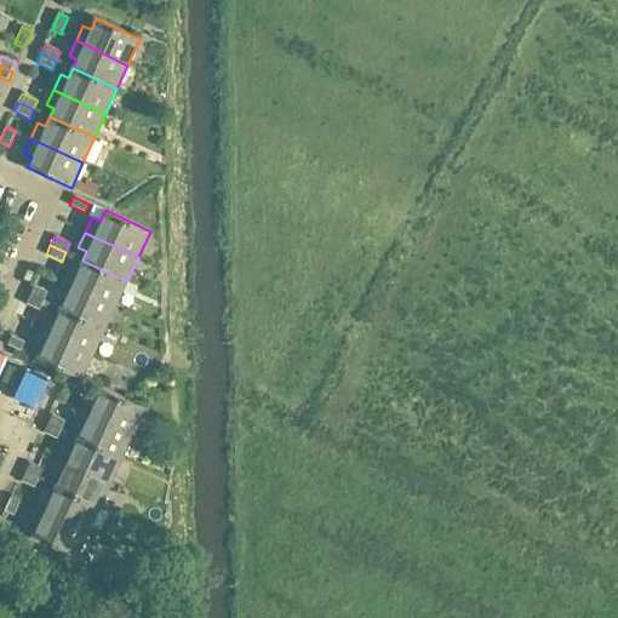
[(127,281),(83,261),(78,269),(69,265),(63,281),(116,305),(127,281)]
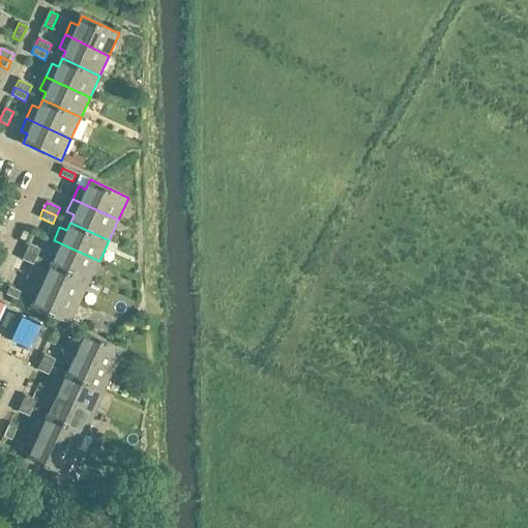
[(90,282),(99,261),(54,240),(48,253),(55,256),(51,264),(90,282)]
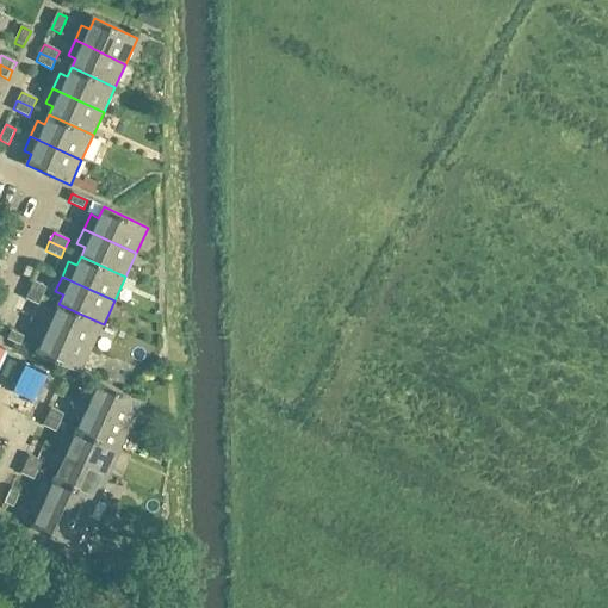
[(47,287),(31,280),(28,290),(43,297),(47,287)]
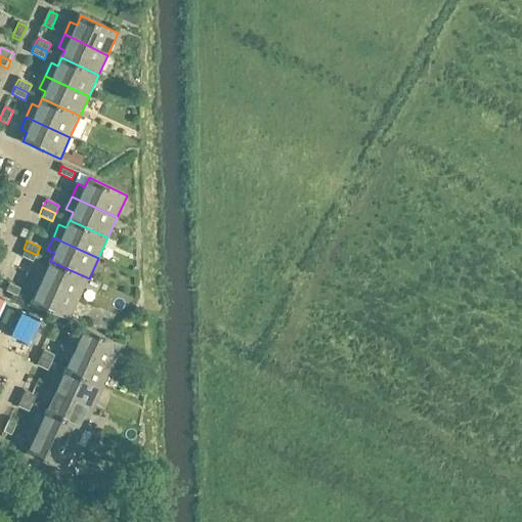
[(37,255),(24,249),(19,256),(33,262),(37,255)]
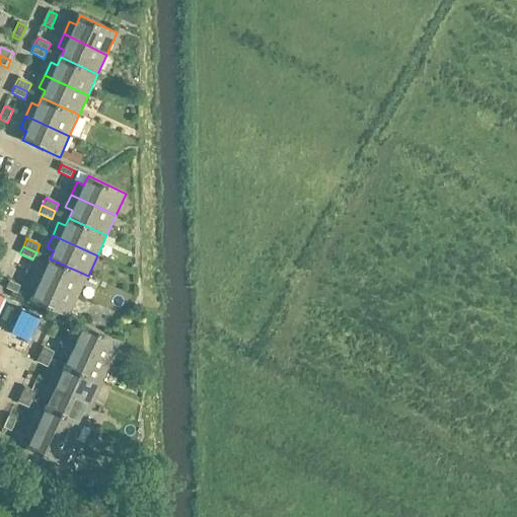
[(78,296),(88,276),(50,259),(47,267),(40,264),(33,276),(78,296)]
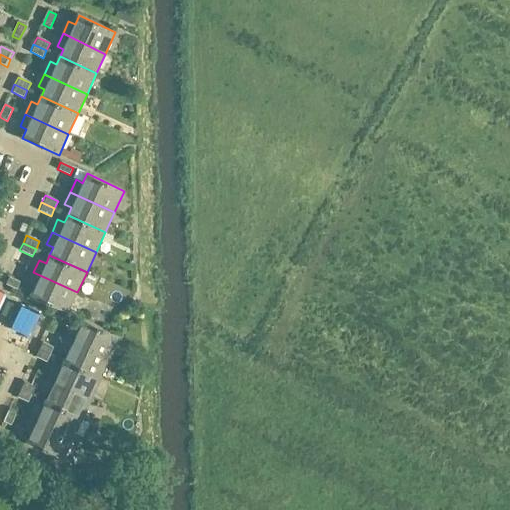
[(68,313),(77,292),(33,272),(28,284),(34,288),(30,296),(56,308),(68,313)]
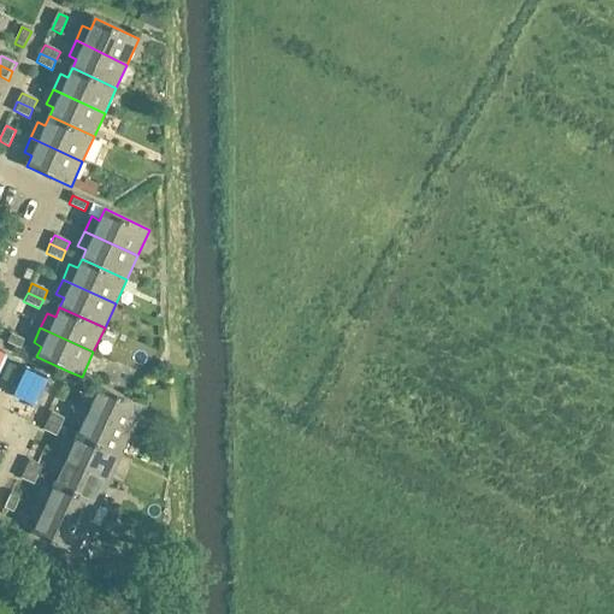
[(21,349),(24,340),(9,332),(5,342),(21,349)]
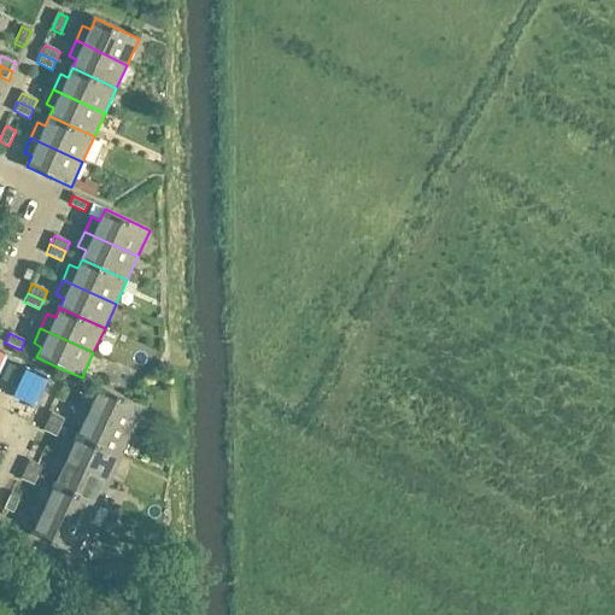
[(80,387),(83,379),(82,378),(68,372),(64,380),(80,387)]
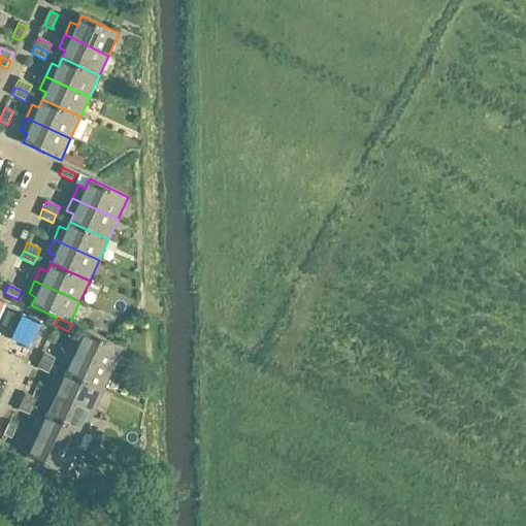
[(114,369),(124,348),(86,330),(81,338),(75,336),(69,349),(114,369)]
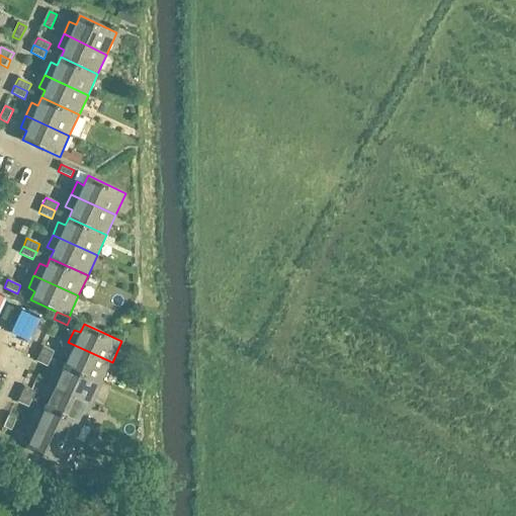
[(102,383),(112,362),(68,342),(62,354),(69,357),(65,365),(102,383)]
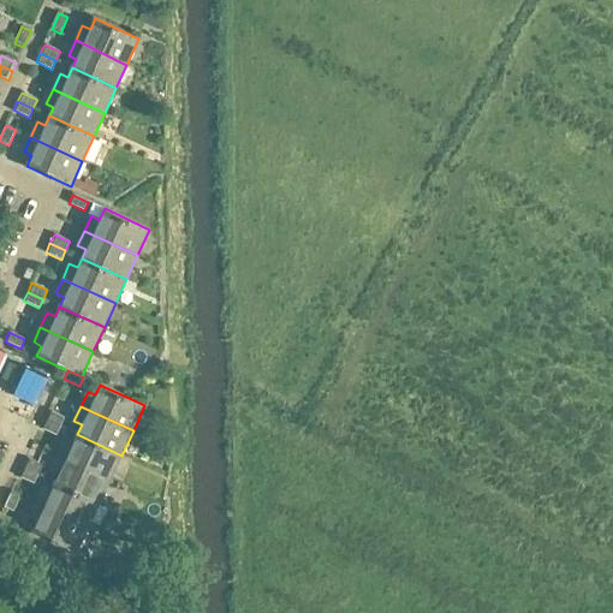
[(61,427),(65,417),(49,410),(46,420),(61,427)]
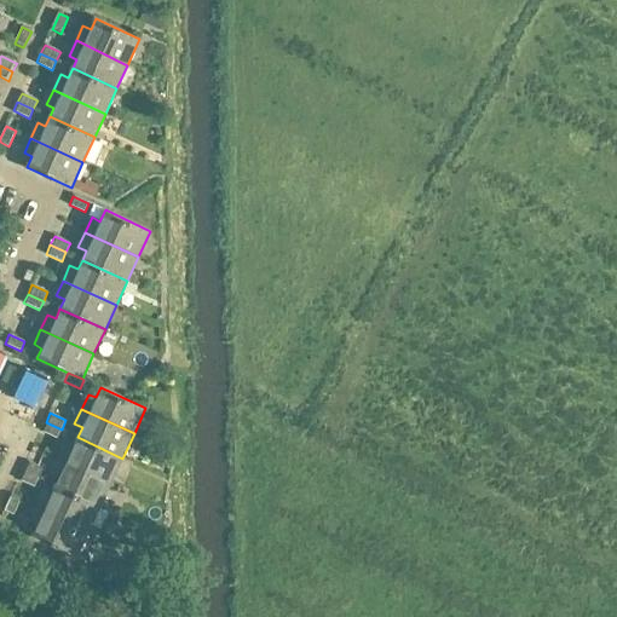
[(58,438),(62,430),(46,422),(41,431),(58,438)]
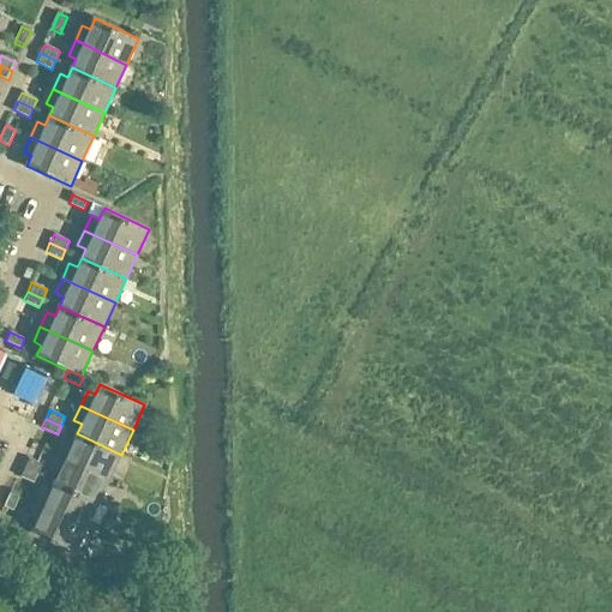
[(111,478),(121,455),(77,433),(73,443),(66,439),(59,455),(111,478)]
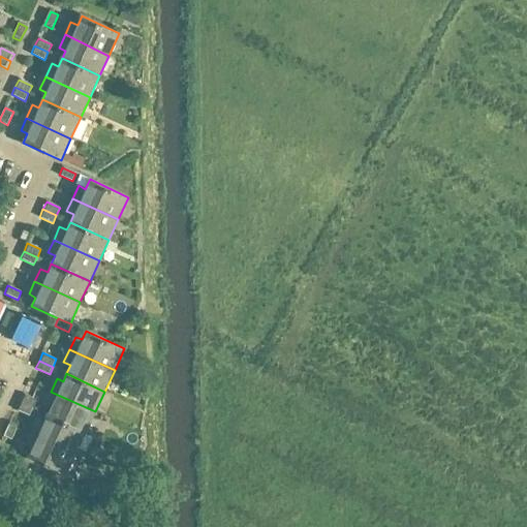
[(86,433),(95,411),(51,392),(44,404),(51,407),(48,414),(86,433)]
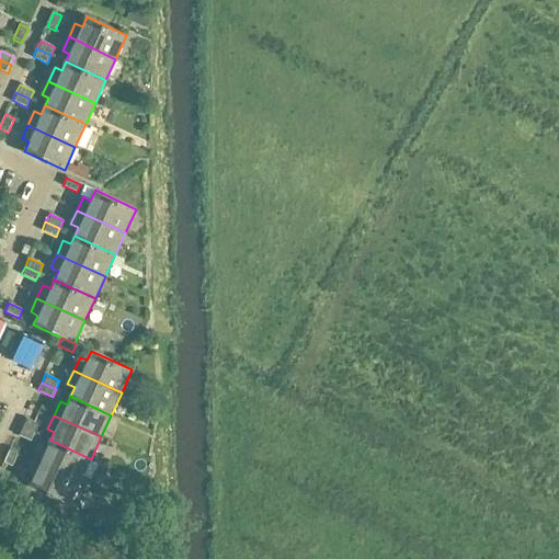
[(40,424),(25,418),(21,426),(36,433),(40,424)]
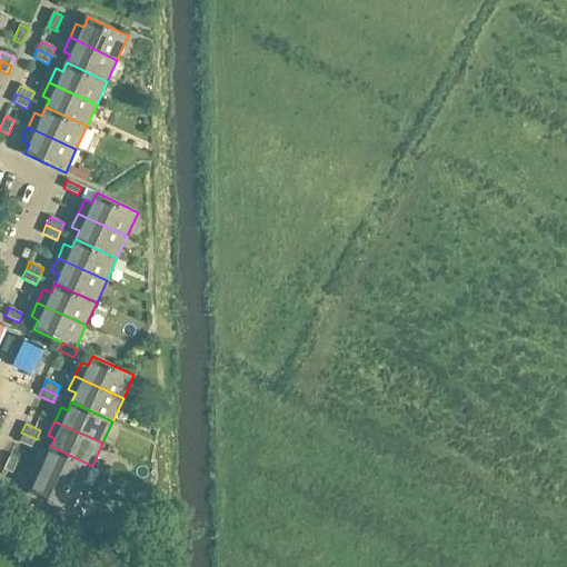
[(32,448),(37,439),(21,433),(18,440),(32,448)]
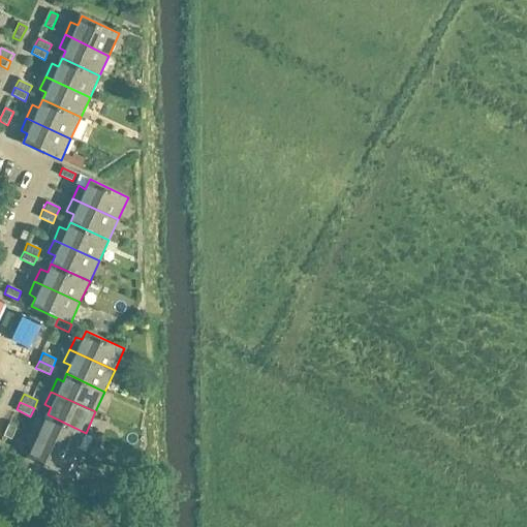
[(86,433),(48,414),(43,423),(37,420),(31,433),(76,453),(86,433)]
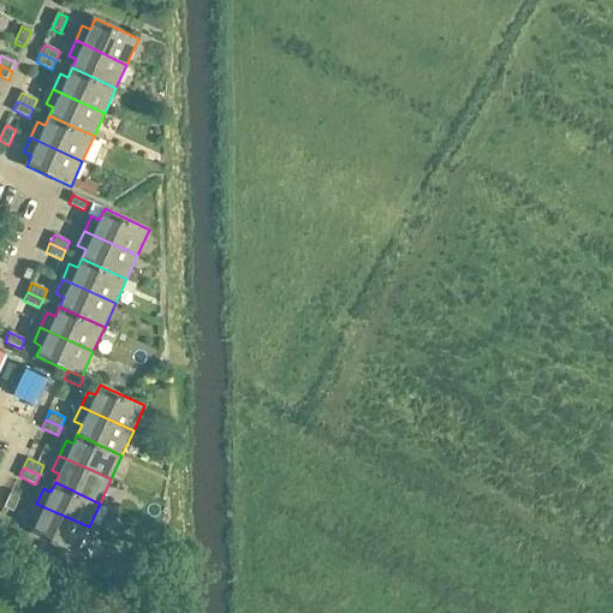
[(16,511),(23,495),(12,492),(6,506),(16,511)]
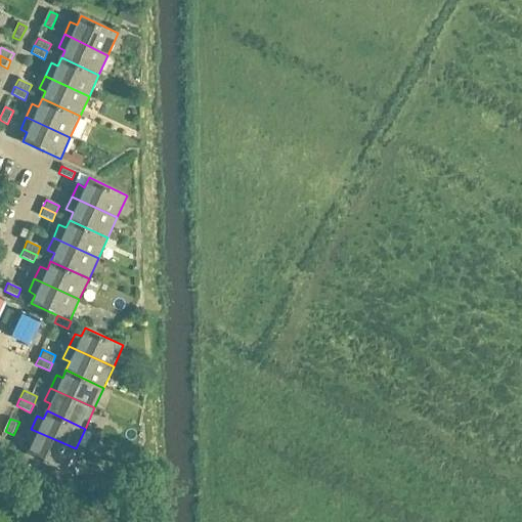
[(66,471),(76,448),(31,429),(26,441),(32,444),(28,453),(66,471)]
